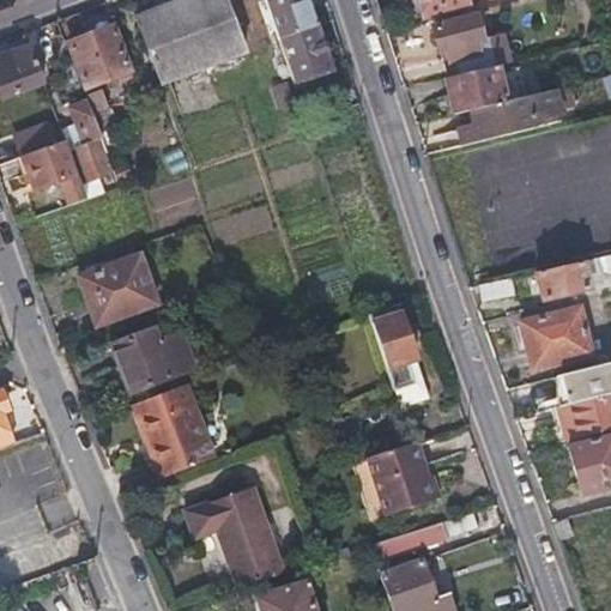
[(175,0),(137,14),(149,48),(161,82),(248,50),(229,0),(175,0)]
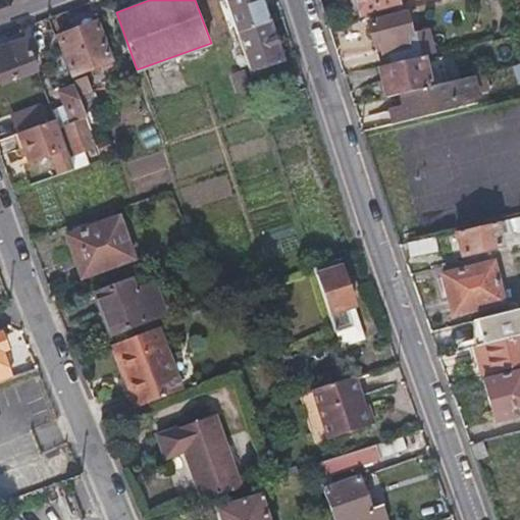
[(227,0),(239,32),(271,21),(264,0),(227,0)]
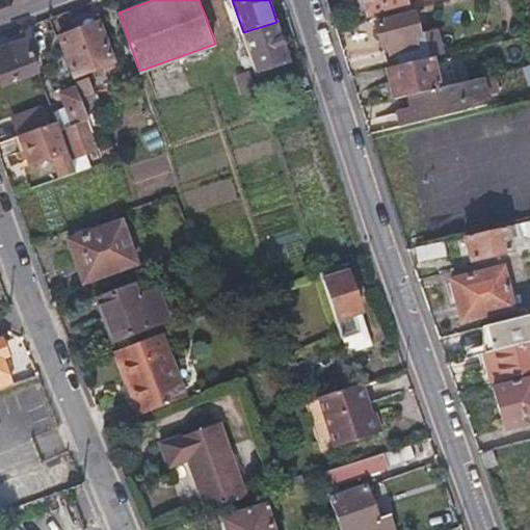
[(370,0),(373,12),(415,3),(414,0),(370,0)]
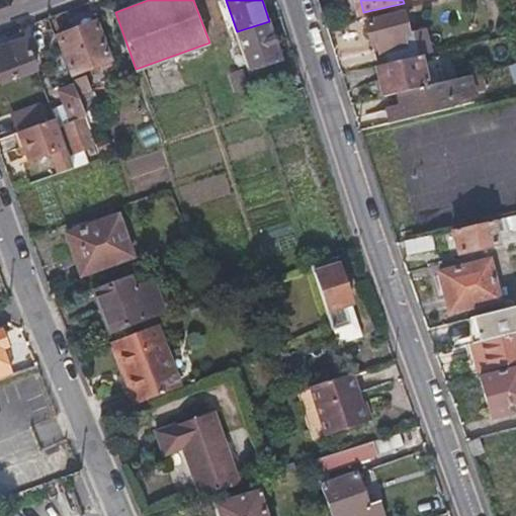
[(410,31),(405,12),(367,21),(372,41),(378,40),(384,64),(423,55),(433,52),(427,27),(410,31)]
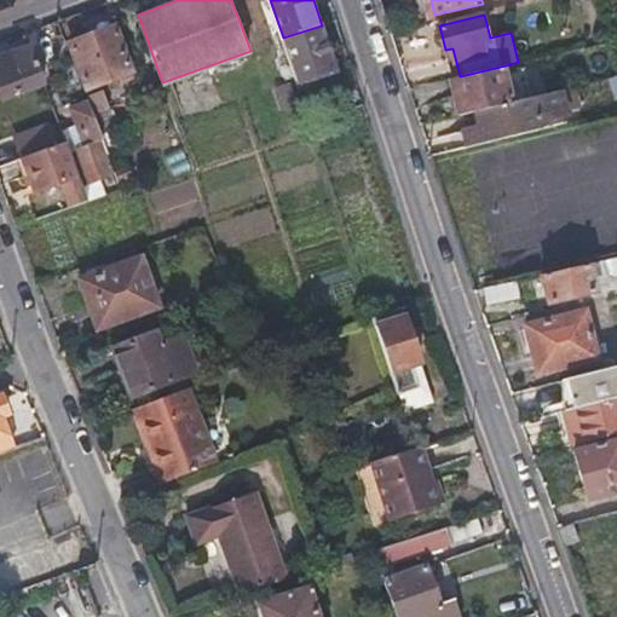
[(74,41),(82,63),(91,86),(137,69),(120,26),(74,41)]
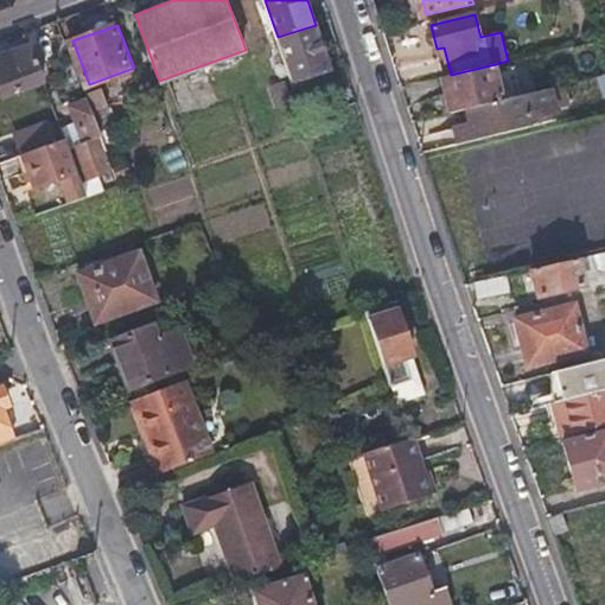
[(330,67),(316,25),(278,37),(292,81),(330,67)]
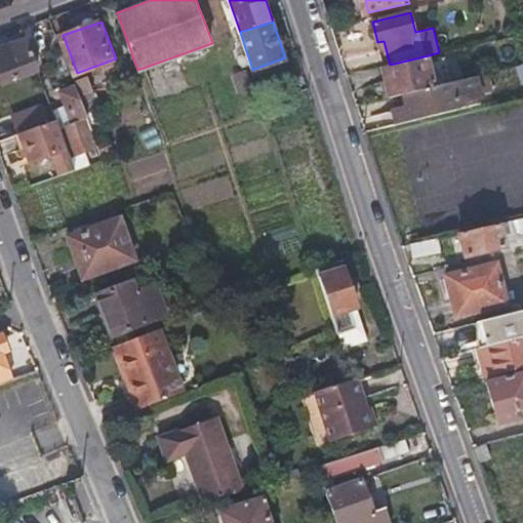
[(0,47),(0,52),(1,55),(3,62),(0,63),(0,80),(1,82),(39,70),(27,38),(0,47)]
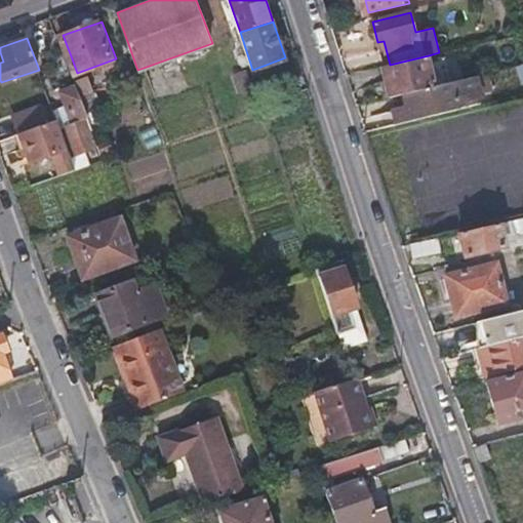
[(391,98),(407,94),(436,87),(432,72),(429,55),(390,65),(383,67),(391,98)]
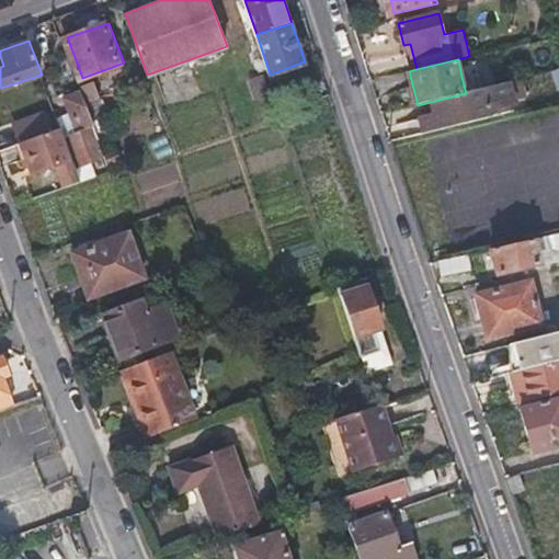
[(543,89),(538,75),(513,81),(516,95),(543,89)]
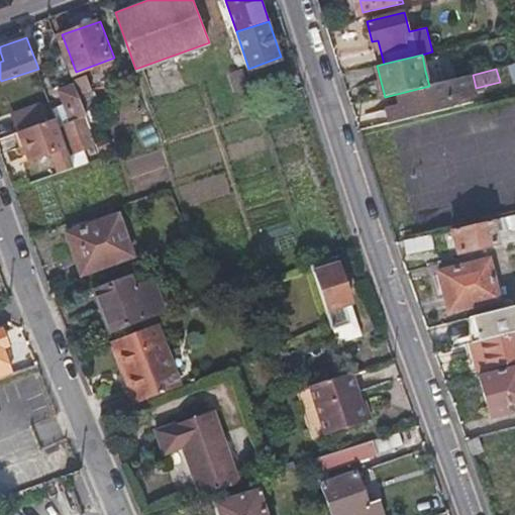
[(73,78),(75,84),(79,94),(90,90),(84,74),(73,78)]
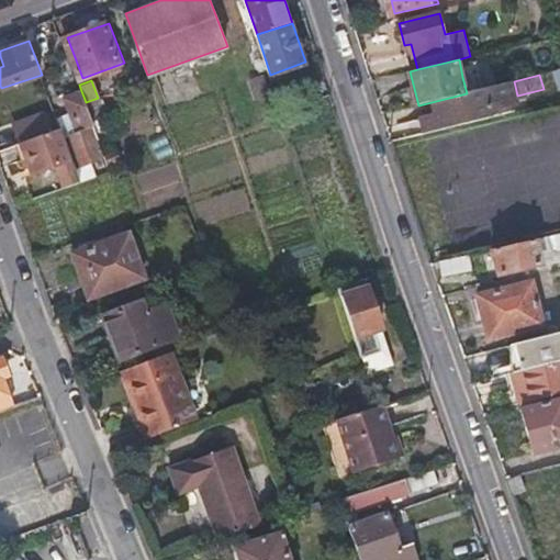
[(467,93),(436,101),(439,112),(389,125),(394,142),(522,110),(517,96),(514,81),(467,93)]
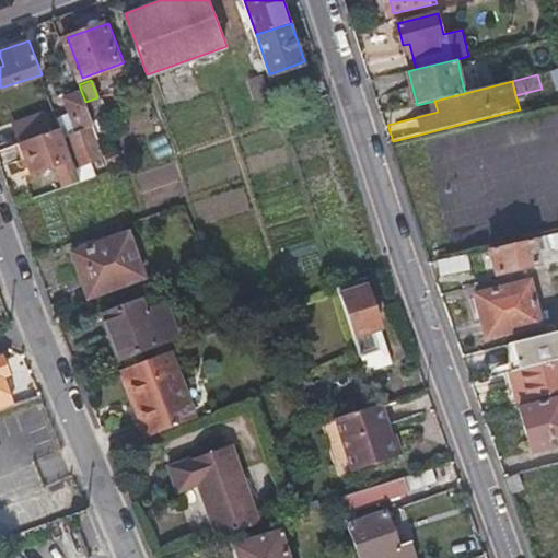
[(81,91),(51,102),(61,128),(81,182),(103,174),(99,160),(106,157),(85,102),(81,91)]
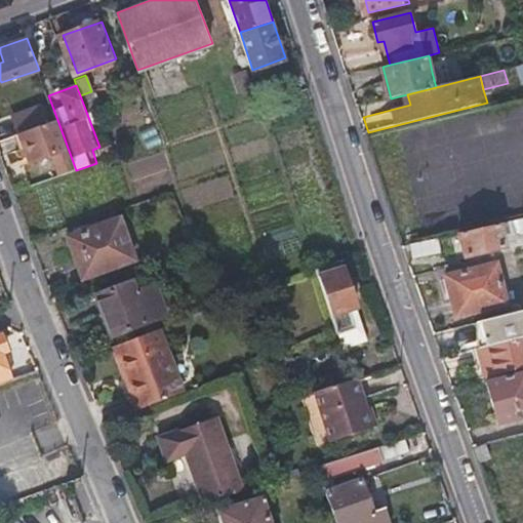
[(59,175),(76,170),(57,120),(21,133),(31,162),(53,154),(59,175)]
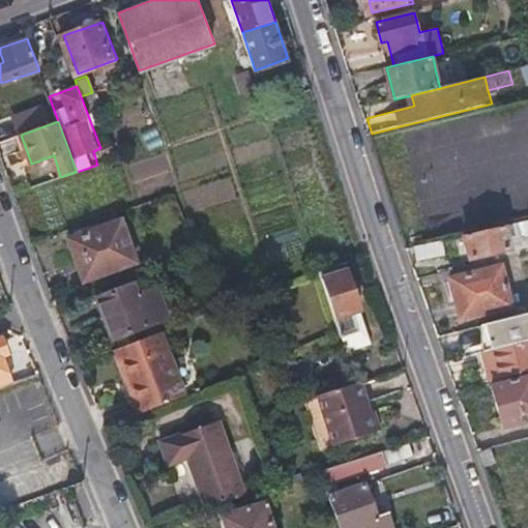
[(84,277),(109,269),(134,261),(126,242),(130,240),(123,221),(69,239),(84,277)]
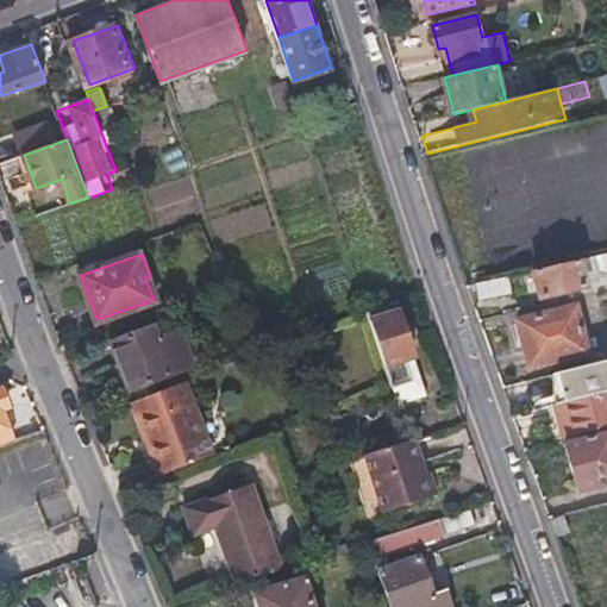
[(537,270),(540,285),(543,299),(589,288),(583,260),(537,270)]
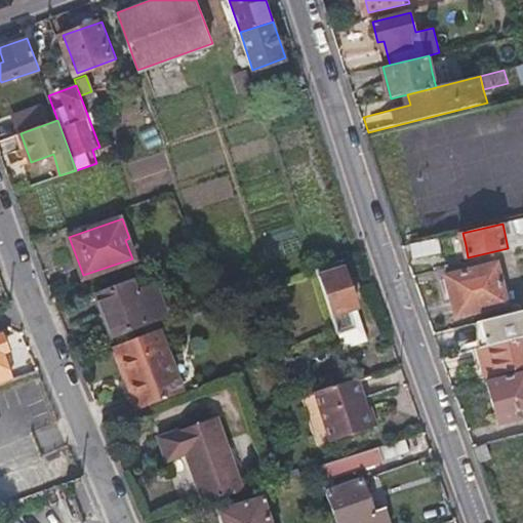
[(370,338),(342,259),(318,268),(345,347),(370,338)]
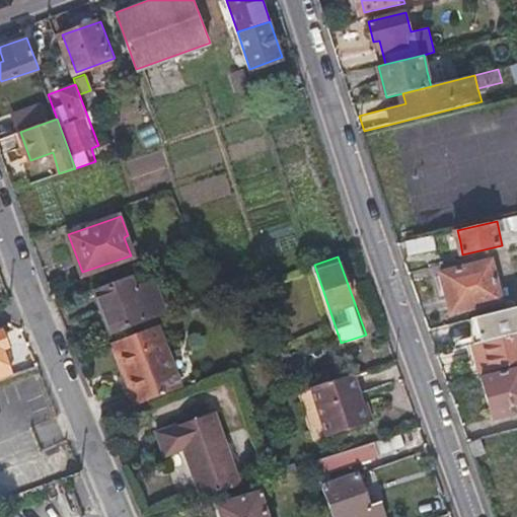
[(445,270),(449,290),(454,310),(502,299),(493,260),(445,270)]
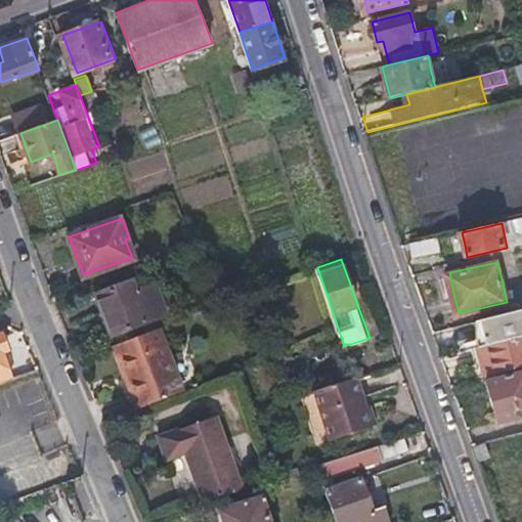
[(132,279),(114,286),(95,293),(102,313),(106,311),(116,334),(167,313),(155,285),(136,291),(132,279)]
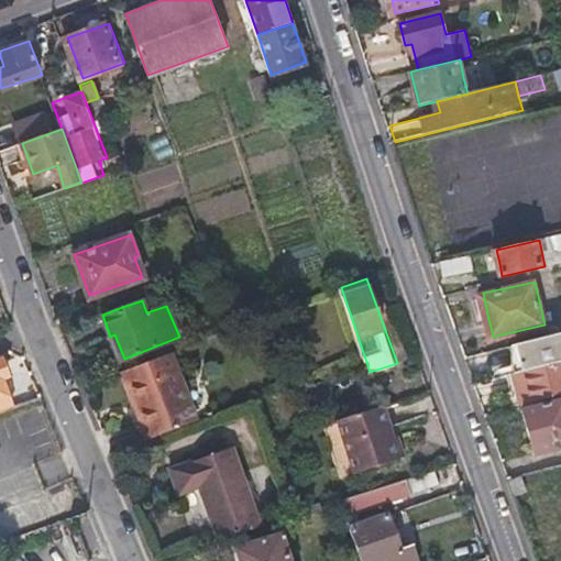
[(560,332),(515,343),(521,372),(560,362),(560,332)]
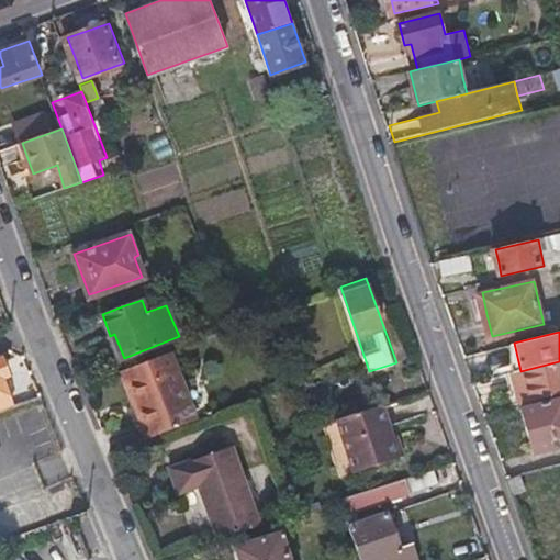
[(119,360),(124,358),(114,334),(110,336),(119,360)]
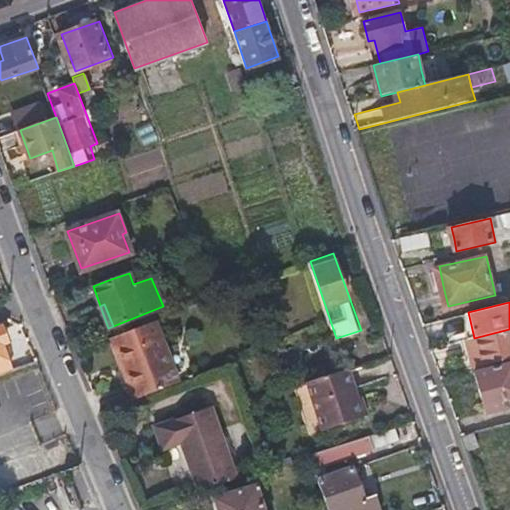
[(136,398),(157,390),(178,381),(155,322),(114,338),(136,398)]
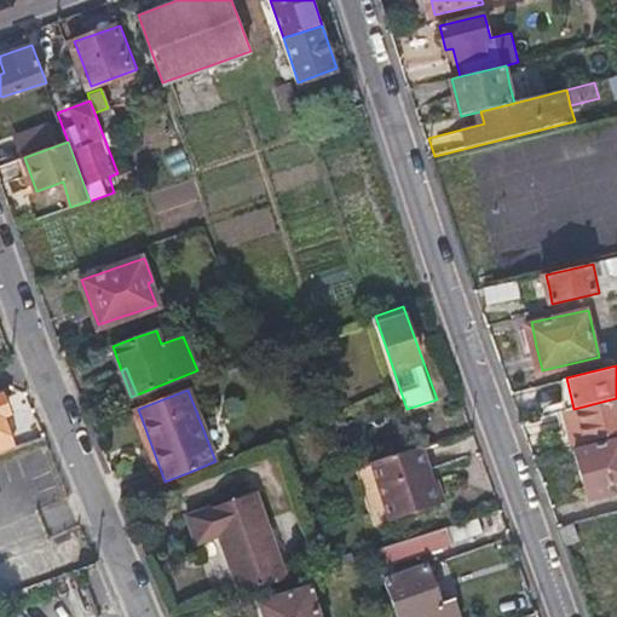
[(4,414),(7,413),(11,411),(5,393),(0,395),(0,450),(15,445),(4,414)]
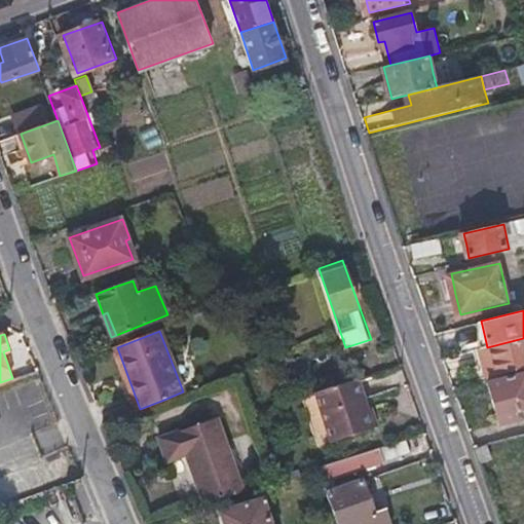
[(486,377),(488,376),(523,368),(523,338),(487,347),(480,349),(486,377)]
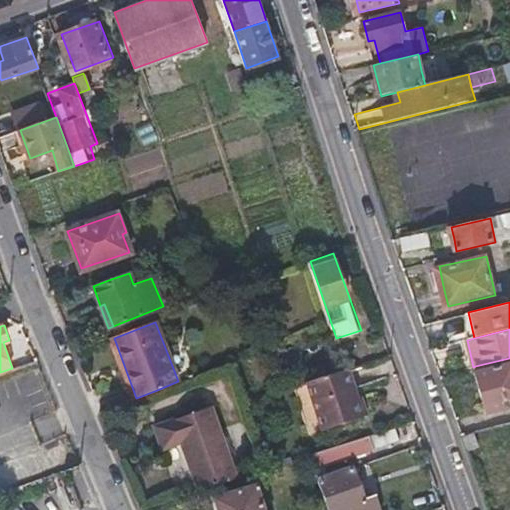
[(509,358),(475,366),(485,412),(509,407),(506,399),(509,398),(509,358)]
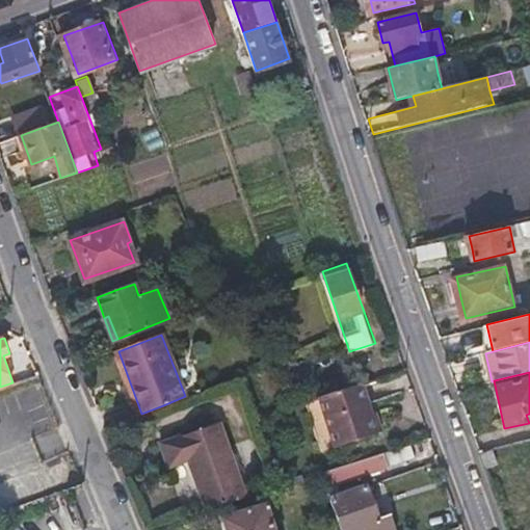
[(372,411),(363,380),(320,395),(336,444),(383,427),(376,409),(372,411)]
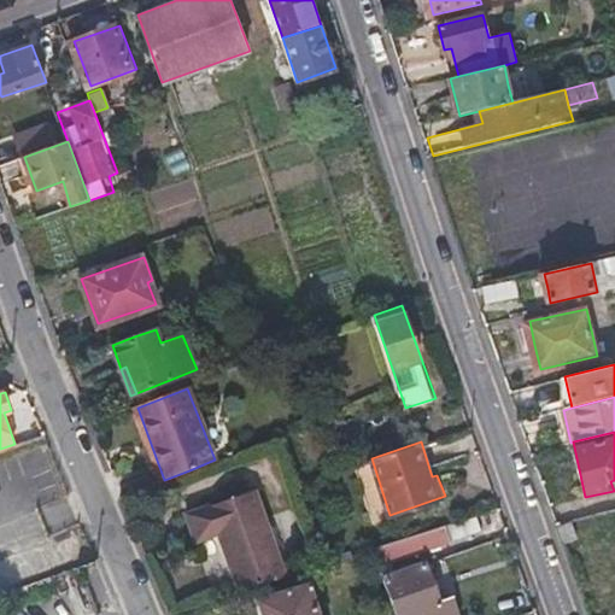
[(258,490),(223,501),(188,511),(197,538),(218,532),(238,592),(287,575),(258,490)]
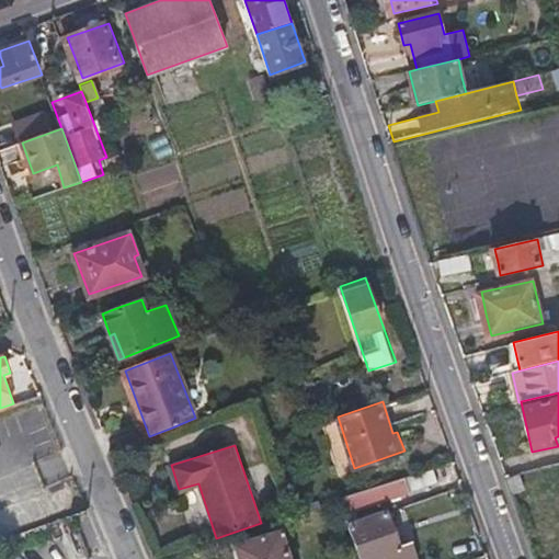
[(339,498),(341,504),(343,511),(410,488),(406,474),(339,498)]
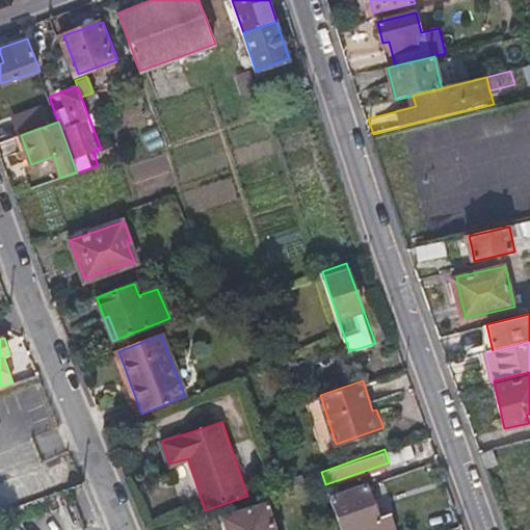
[(353,529),(358,529),(361,528),(379,522),(367,485),(329,497),(340,529),(353,529)]
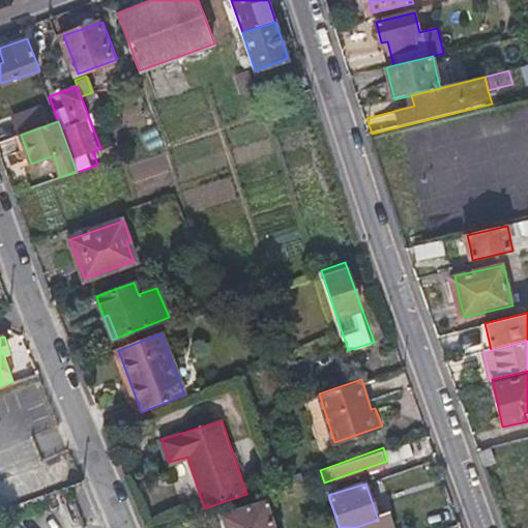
[(274,527),(265,502),(221,517),(225,527),(274,527)]
